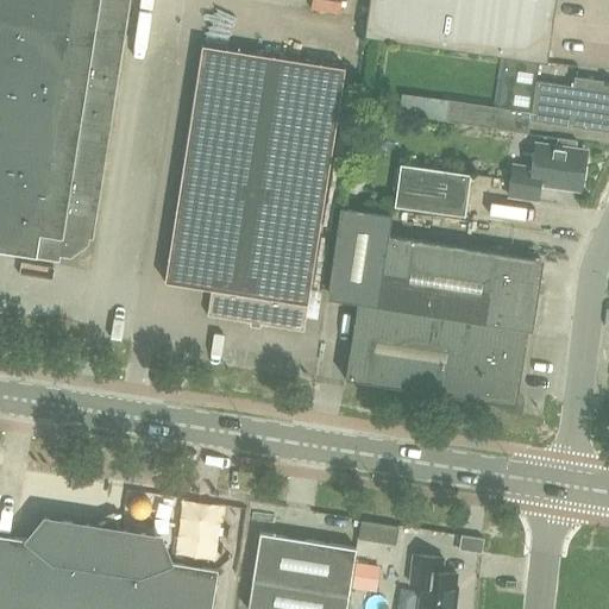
[(0,0),(0,251),(60,261),(61,252),(68,253),(83,244),(85,236),(92,237),(129,0),(0,0)]
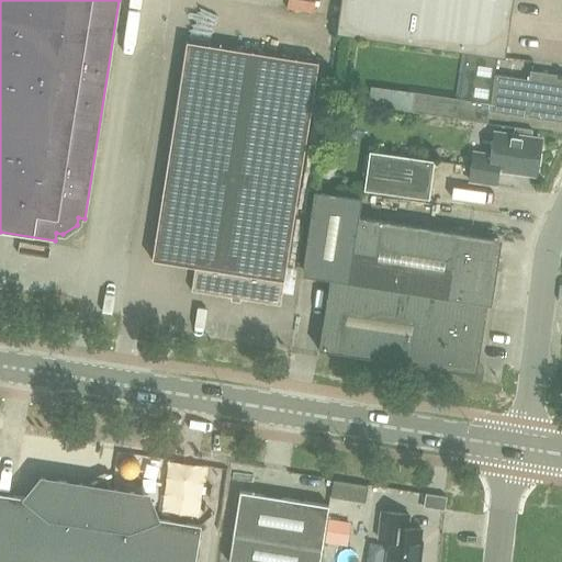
[(340,0),(336,33),(505,57),(512,0),(340,0)]
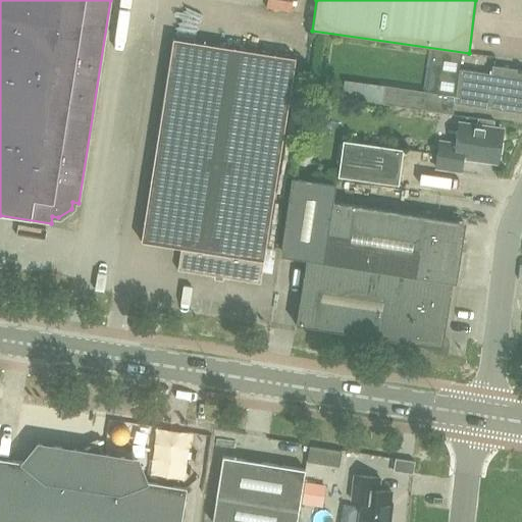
[(173,38),(141,242),(181,248),(177,270),(215,276),(215,271),(224,273),(223,277),(260,283),(296,57),(173,38)]
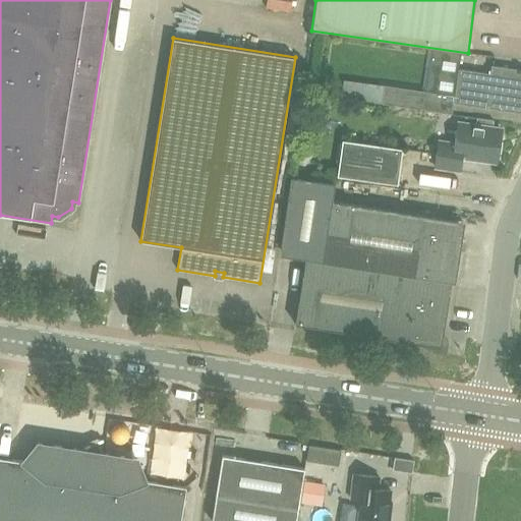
[(490,73),(458,68),(454,103),(515,112),(516,108),(520,108),(520,69),(491,65),(490,73)]
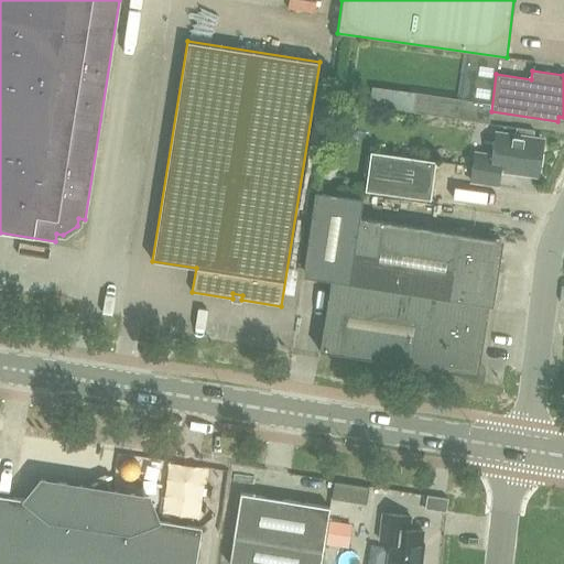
[(368,107),(458,119),(462,99),(415,93),(371,87),(368,107)]
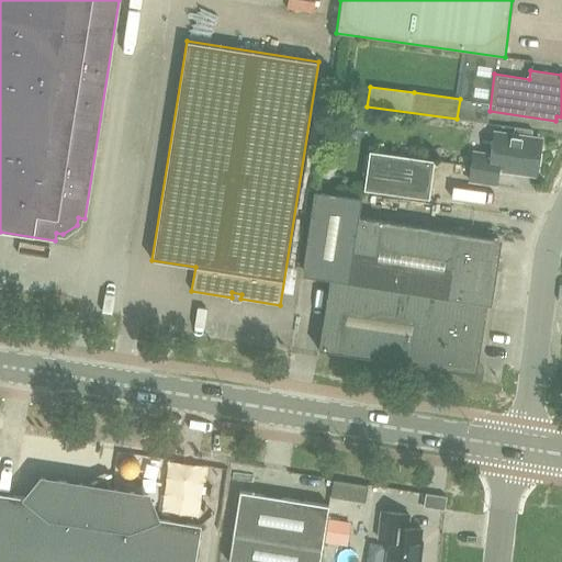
[(494,134),(492,155),(473,152),(469,180),(496,183),(498,168),(536,173),(540,141),(494,134)]
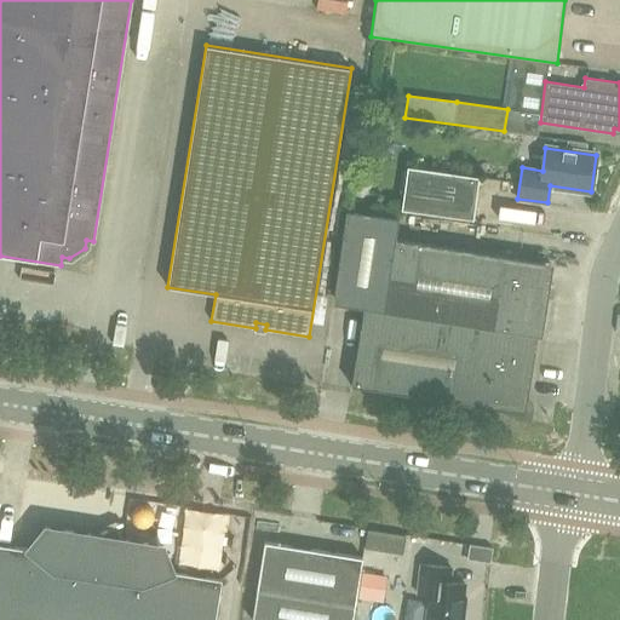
[(395,195),(403,196),(401,210),(474,219),(480,177),(407,166),(405,184),(396,183),(395,195)]
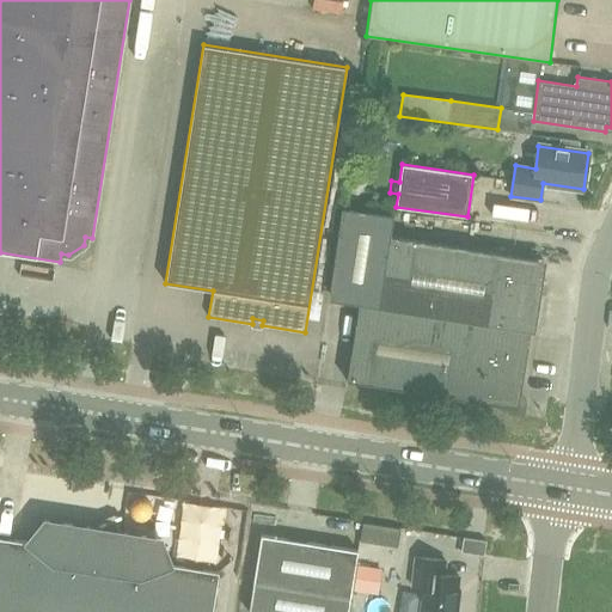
[(359,304),(379,306),(530,330),(530,331),(534,332),(543,283),(533,281),(537,258),(391,236),(395,216),(347,208),(330,292),(360,297),(359,304)]
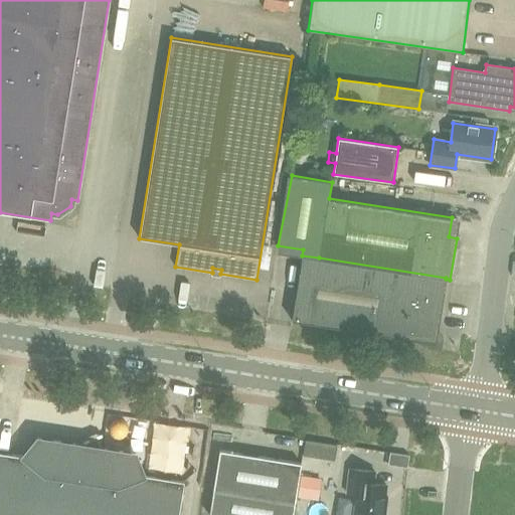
[(319,258),(302,255),(292,320),(422,341),(427,348),(444,337),(438,330),(446,279),(446,278),(319,258)]
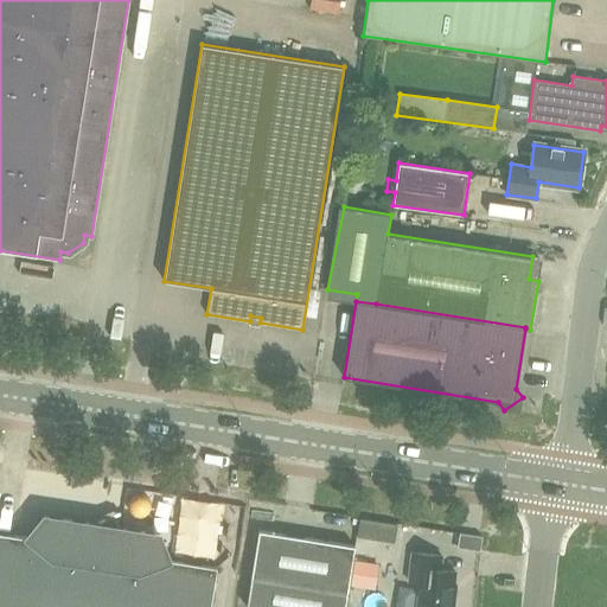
[(170,560),(160,534),(122,528),(117,515),(121,513),(120,511),(90,523),(45,516),(27,537),(0,532),(0,606),(210,606),(217,567),(170,560)]
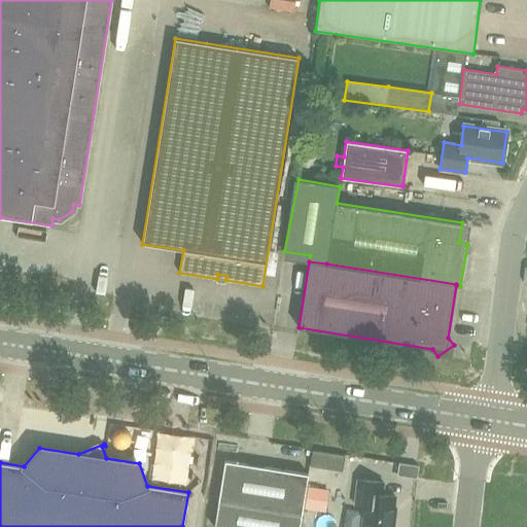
[(320,450),(319,465),(351,468),(352,452),(320,450)]
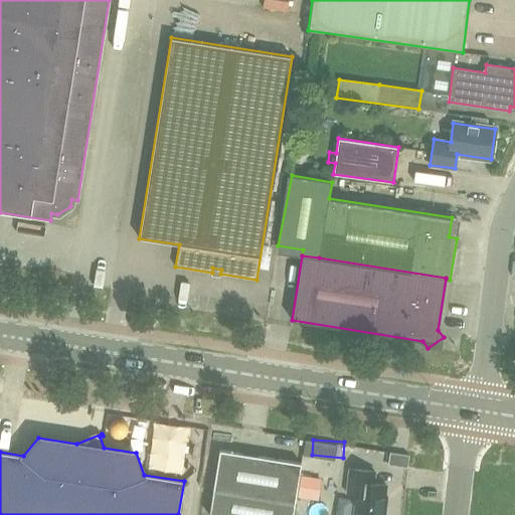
[(292,514),(295,504),(301,463),(220,450),(208,514),(292,514)]
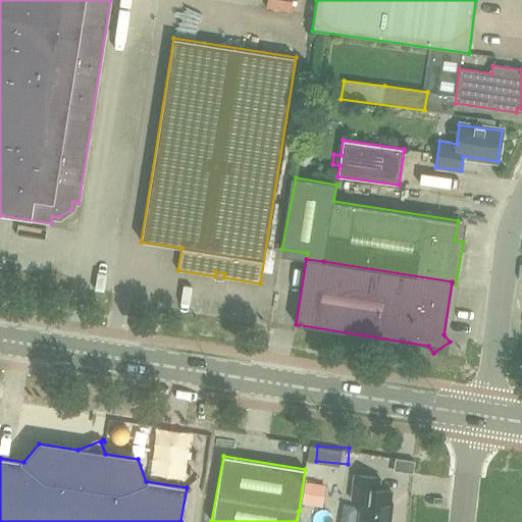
[(415,461),(411,461),(396,458),(394,470),(413,473),(415,461)]
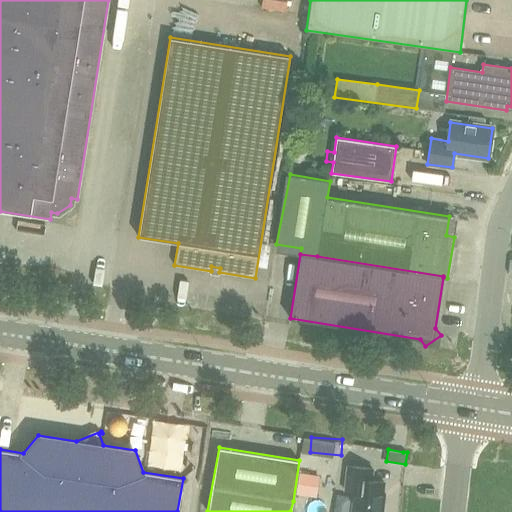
[(383,511),(384,507),(382,503),(384,482),(371,481),(373,469),(348,466),(345,490),(355,491),(352,511),(383,511)]
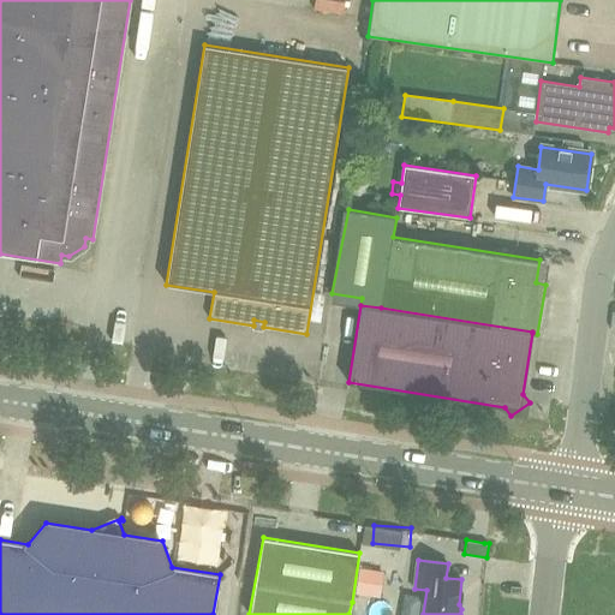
[(370,595),(374,569),(359,567),(356,592),(370,595)]
